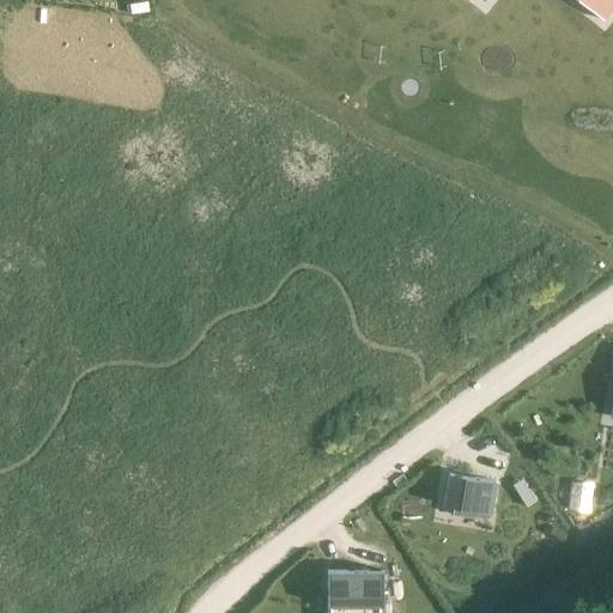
[(612,0),(577,0),(604,20),(612,6),(612,0)]
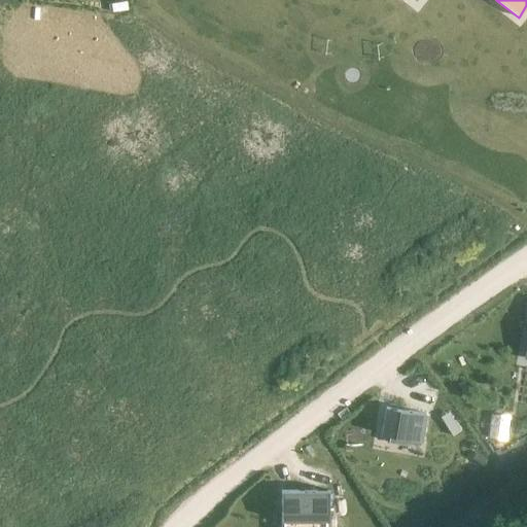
[(386,407),(382,434),(421,441),(425,414),(386,407)]
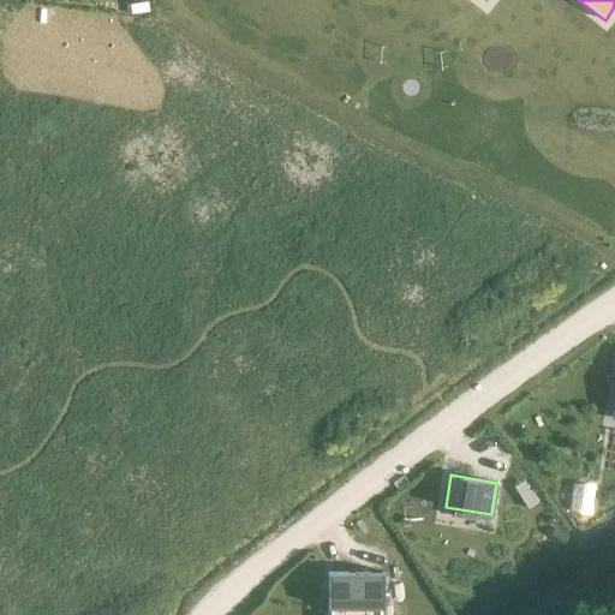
[(523,478),(513,485),(529,509),(539,502),(523,478)]
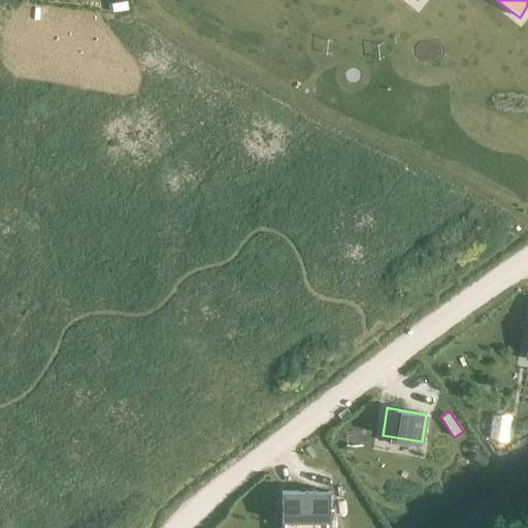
[(477,454),(473,460),(484,467),(488,461),(477,454)]
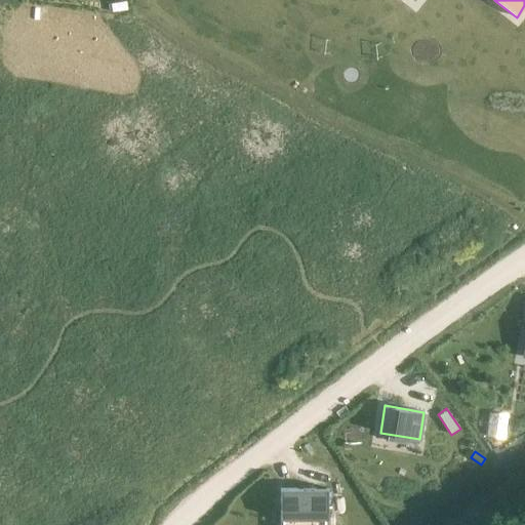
[(280,488),(280,524),(327,524),(327,489),(280,488)]
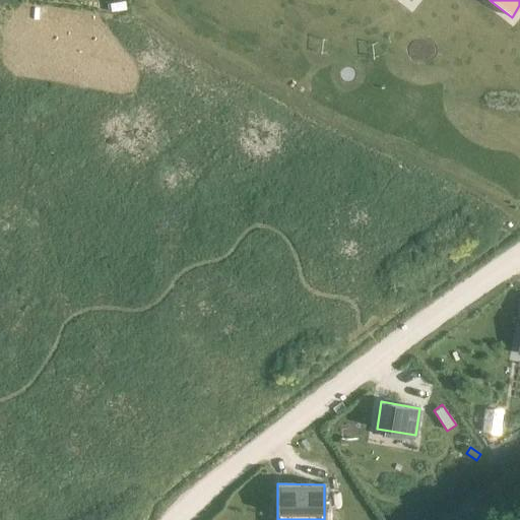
All buildings are outlined.
